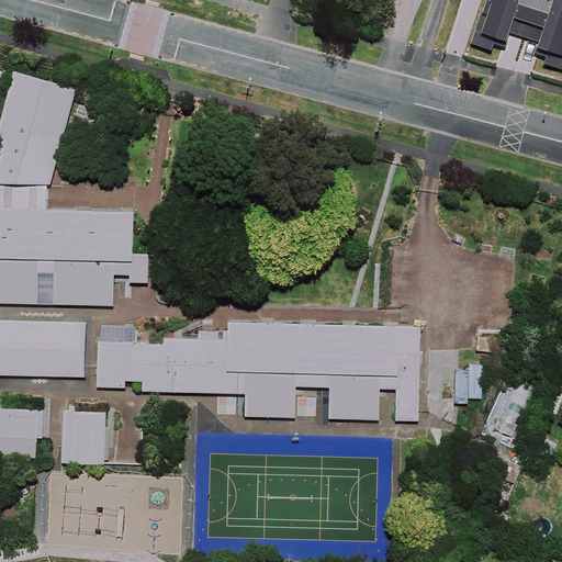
[(0,180),(56,182),(78,87),(14,72),(0,134),(0,180)]
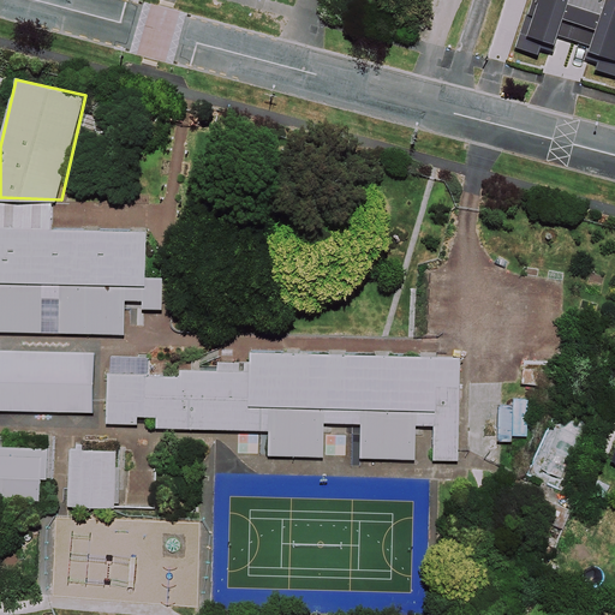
[(144,228),(0,226),(0,330),(36,332),(37,298),(77,299),(77,333),(143,334),(144,228)]
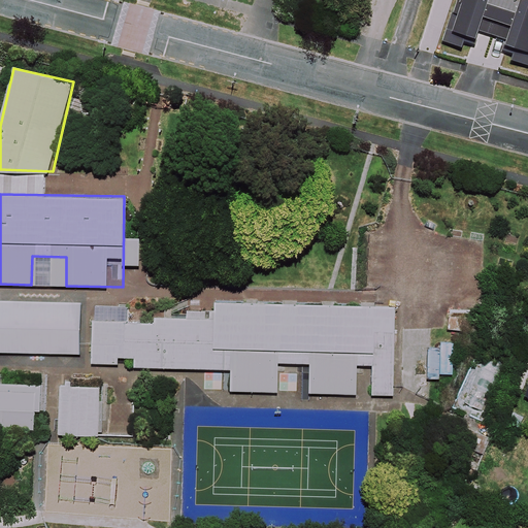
[(81,303),(0,301),(0,353),(80,355),(81,303)]
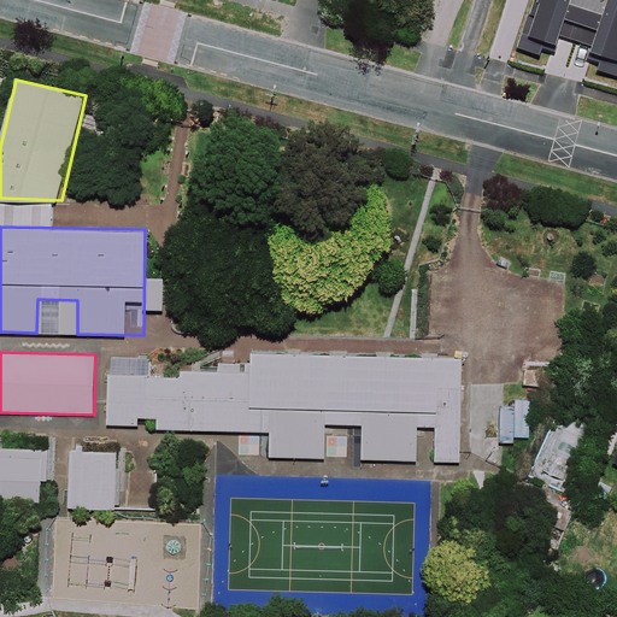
[(463,464),(464,363),(257,359),(257,375),(110,372),(109,427),(275,429),(274,462),(325,463),(325,430),(364,430),(363,463),(417,464),(417,463),(417,433),(438,433),(438,464),(463,464)]
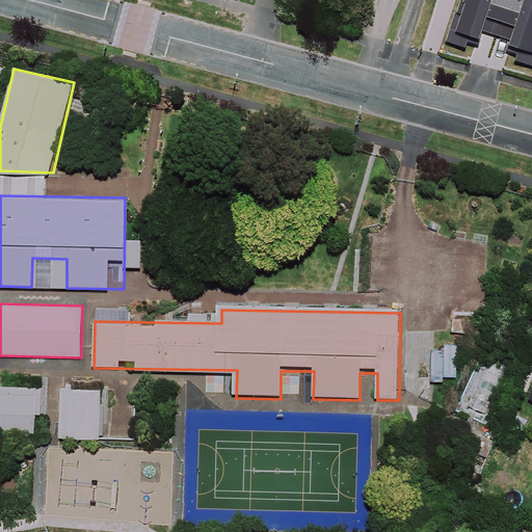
[(513,366),(483,351),(456,409),(486,424),(513,366)]
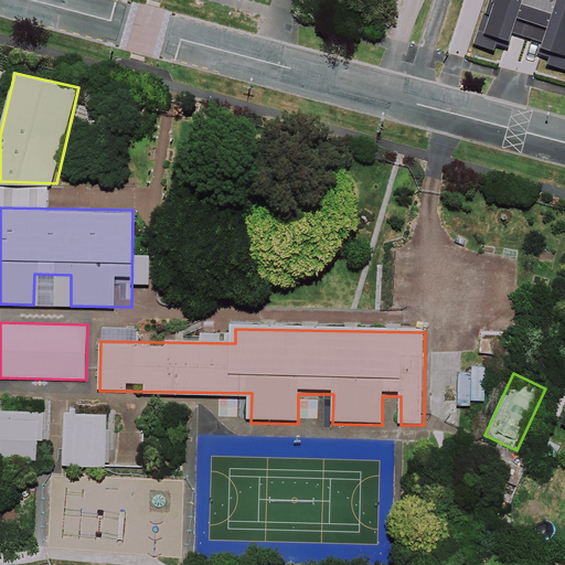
[(53,405),(0,404),(0,460),(52,461),(53,405)]
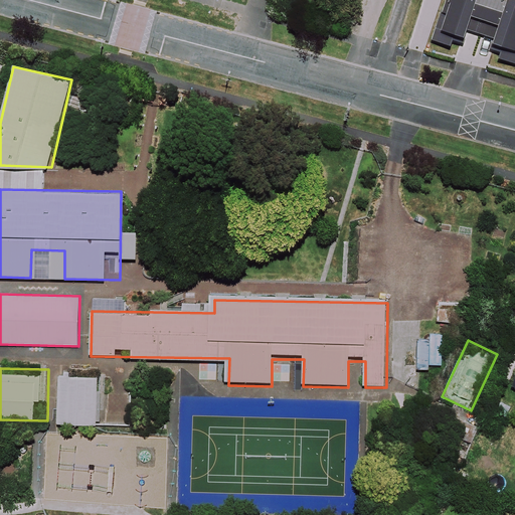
[(104,368),(58,368),(57,419),(103,420),(104,368)]
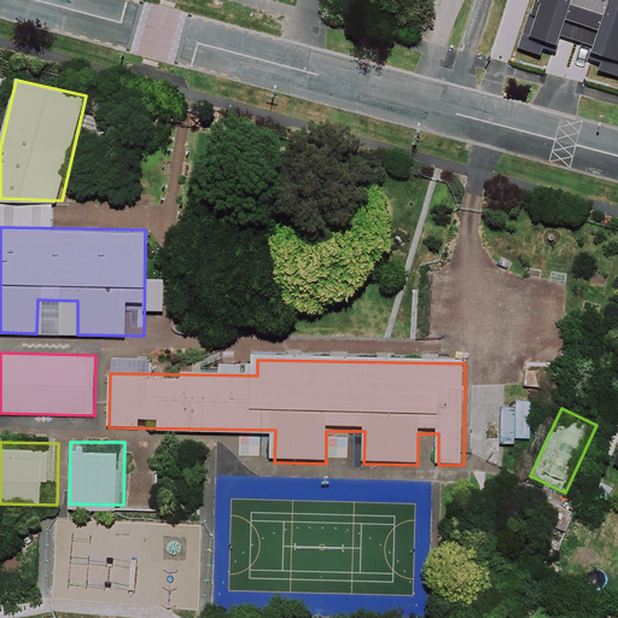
[(196,608),(200,532),(58,524),(54,601),(196,608)]
